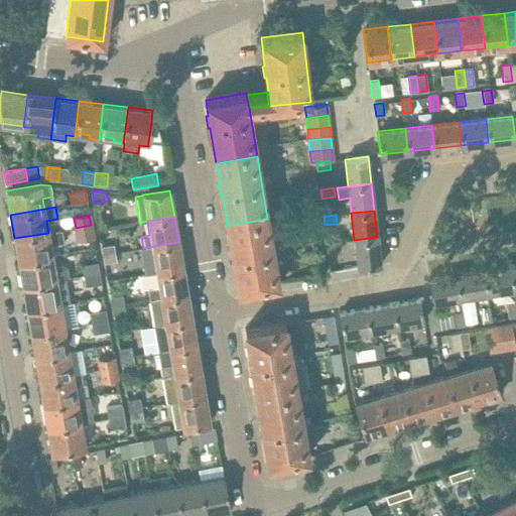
[(278,282),(267,219),(227,226),(231,250),(229,250),(231,261),(233,261),(238,289),(278,282)]
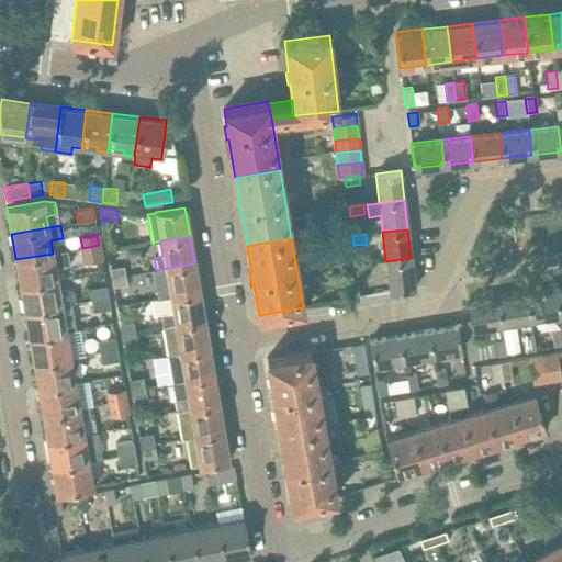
[(99,245),(82,248),(83,260),(101,257),(99,245)]
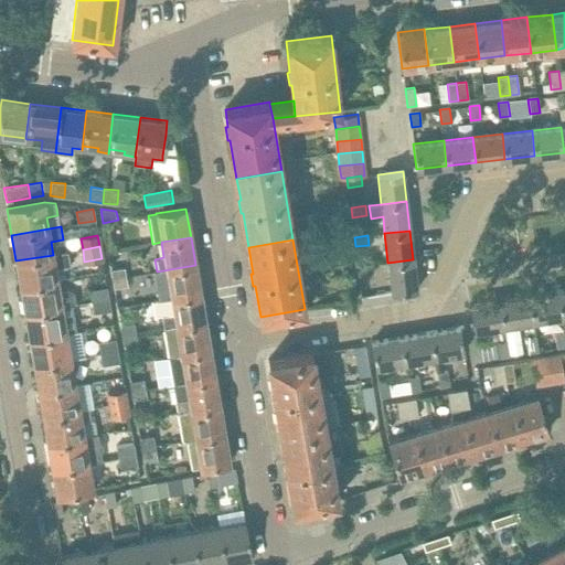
[(67,252),(53,255),(16,260),(20,287),(57,280),(55,268),(70,266),(67,252)]
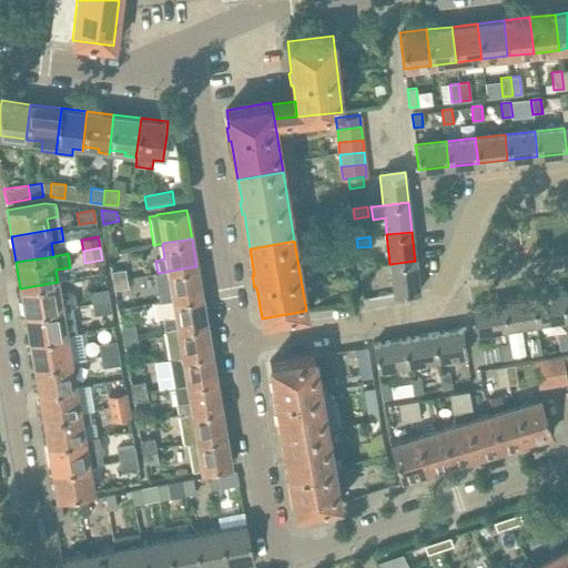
[(419,292),(415,261),(389,264),(394,294),(419,292)]
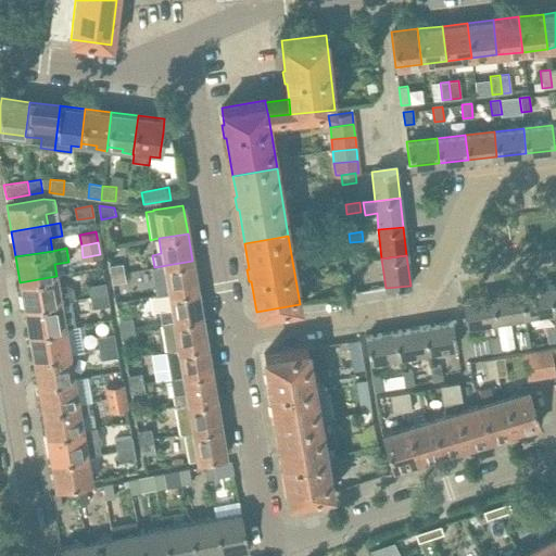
[(155,295),(167,293),(198,289),(192,261),(154,267),(151,268),(155,295)]
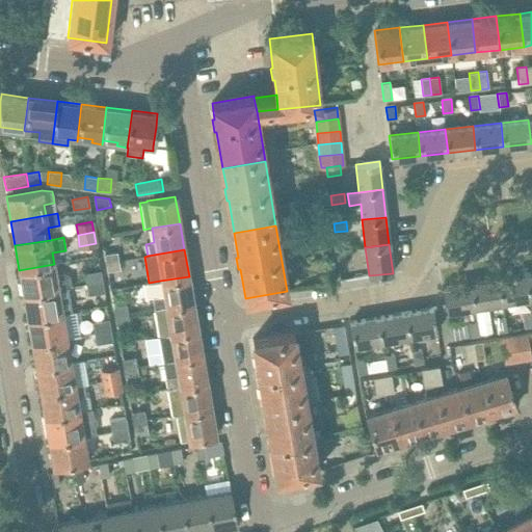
[(337,250),(338,260),(351,258),(350,249),(337,250)]
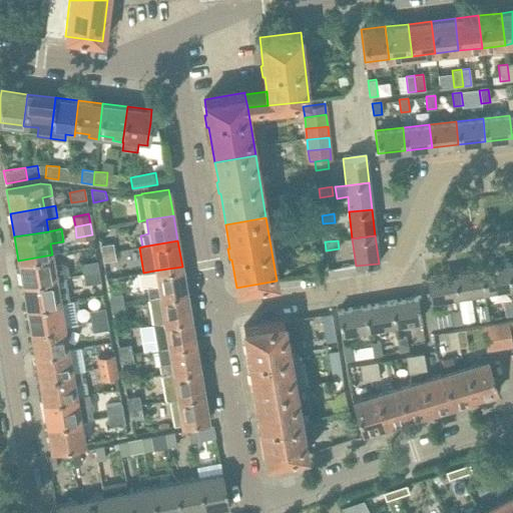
[(100,244),(101,253),(115,251),(114,242),(100,244)]
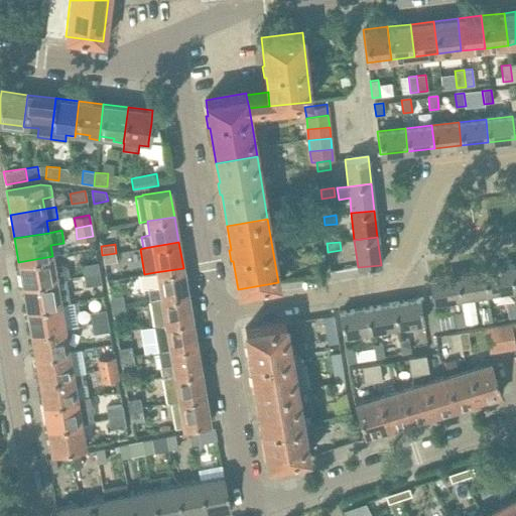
[(118,261),(116,253),(102,255),(104,263),(118,261)]
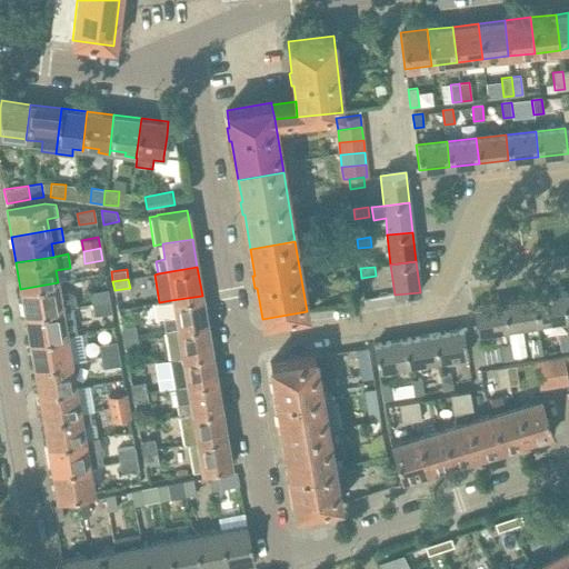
[(58,282),(20,289),(25,316),(72,307),(77,307),(75,296),(68,292),(60,293),(58,282)]
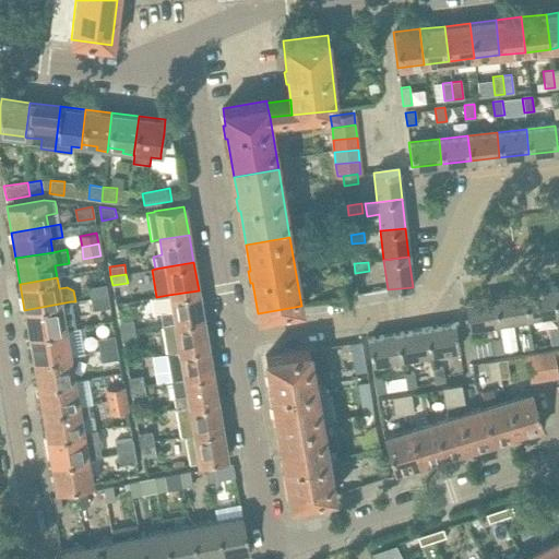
[(107,296),(106,284),(88,287),(91,298),(107,296)]
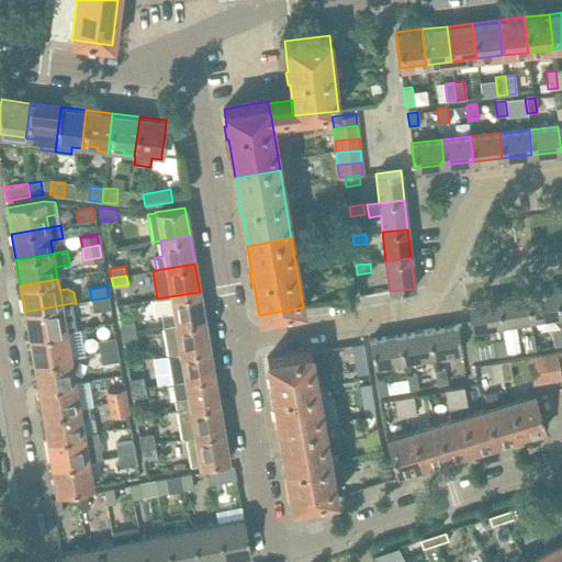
[(530,319),(559,314),(554,290),(526,294),(530,319)]
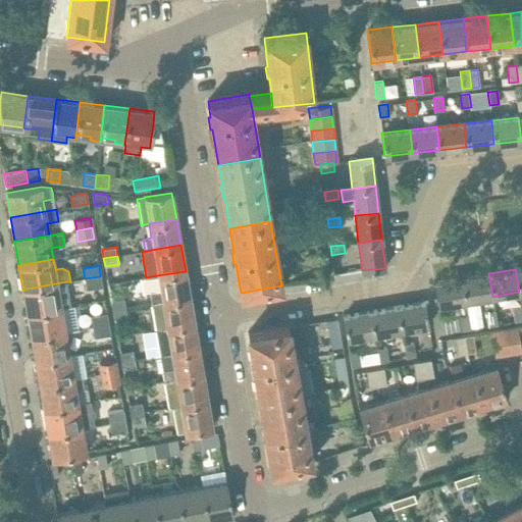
[(146,277),(144,277),(146,293),(148,292),(150,304),(190,297),(186,271),(157,275),(146,277)]
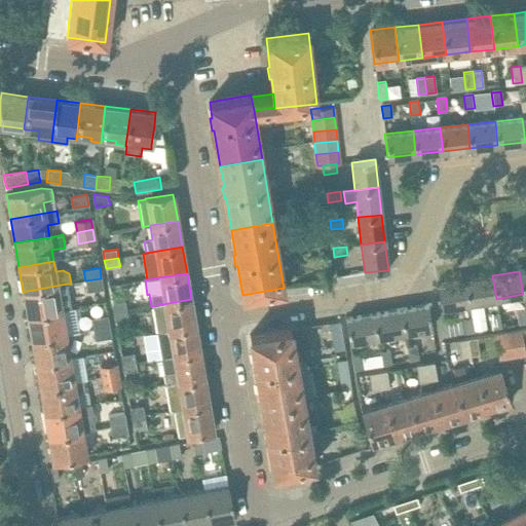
[(465,280),(468,303),(496,299),(492,275),(465,280)]
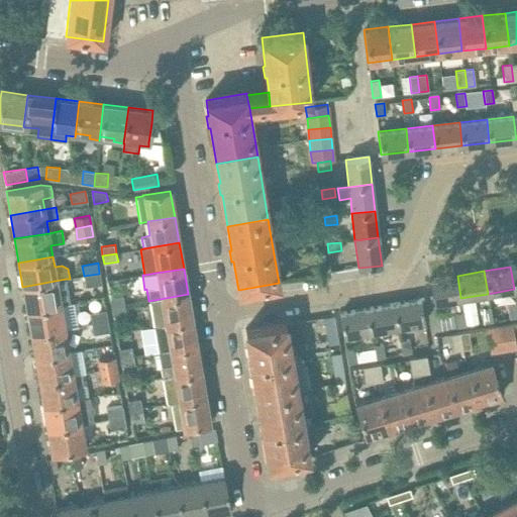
[(99,274),(84,276),(86,287),(101,284),(99,274)]
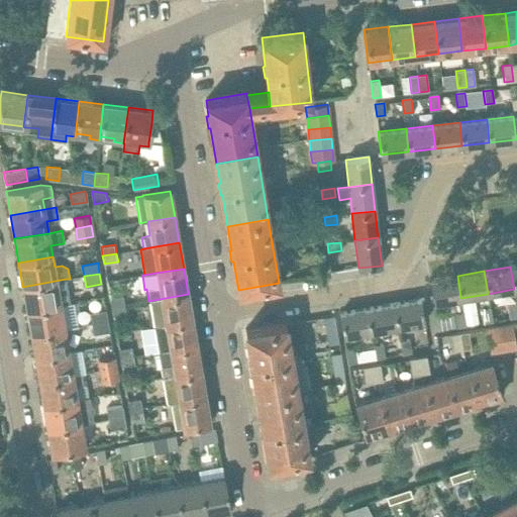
[(430,280),(432,297),(433,303),(460,298),(457,276),(430,280)]
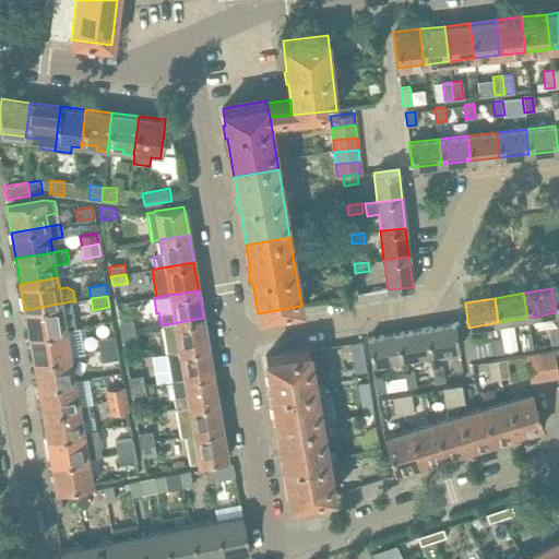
[(75,328),(71,301),(24,310),(28,335),(75,328)]
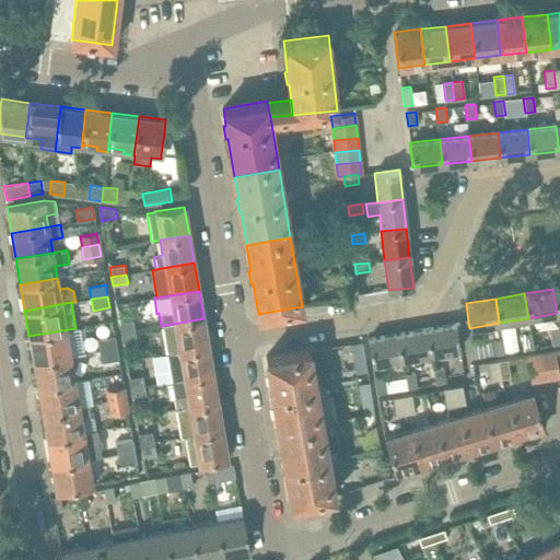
[(161,326),(165,353),(208,347),(203,318),(161,326)]
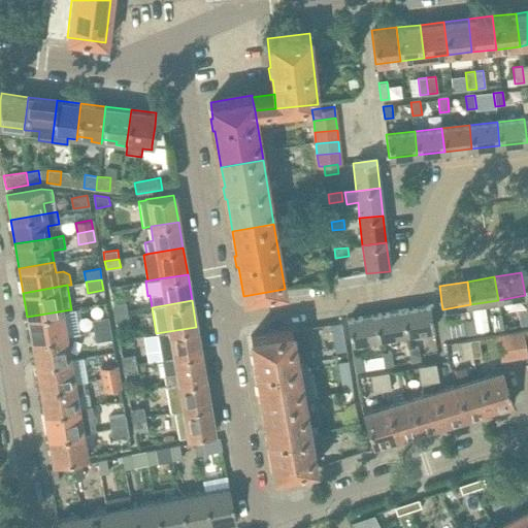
[(112,304),(113,314),(128,311),(127,302),(112,304)]
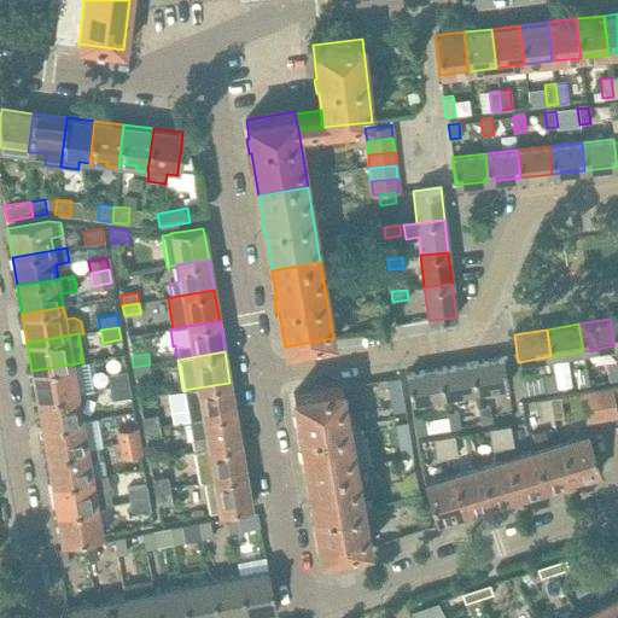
[(470,363),(474,391),(507,385),(502,357),(470,363)]
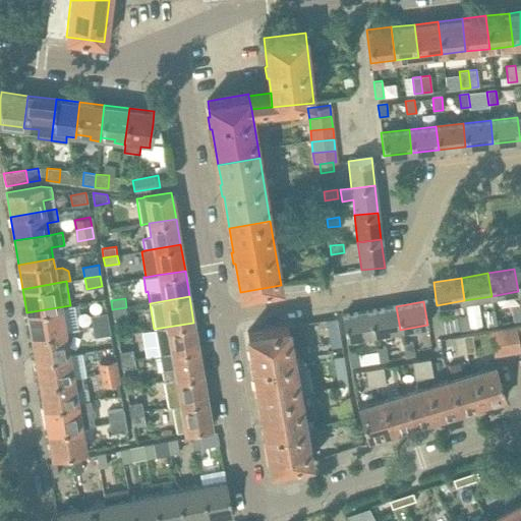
[(70,305),(26,312),(31,337),(65,331),(79,329),(74,304),(70,305)]
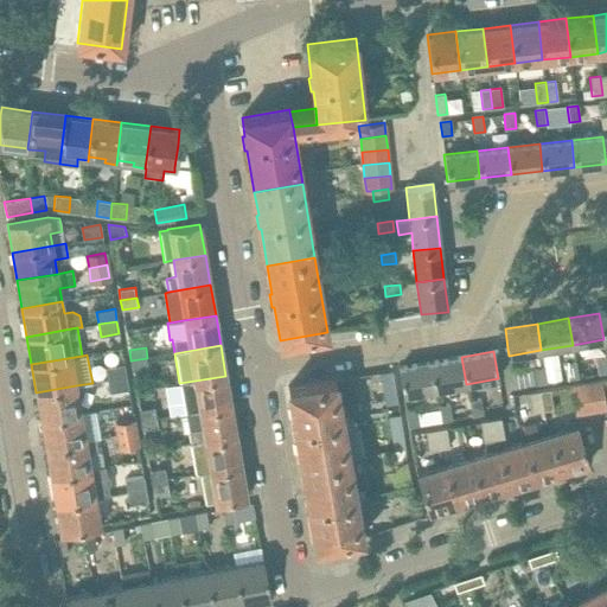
[(435,389),(466,384),(461,357),(430,362),(435,389)]
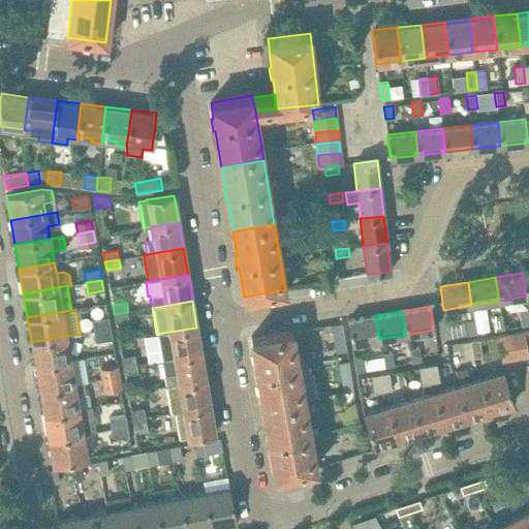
[(528,324),(528,312),(528,311),(520,313),(522,325),(528,324)]
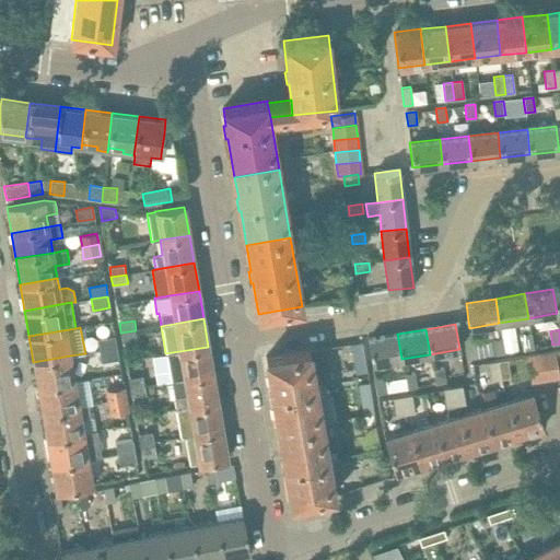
[(137,339),(136,330),(120,333),(123,341),(137,339)]
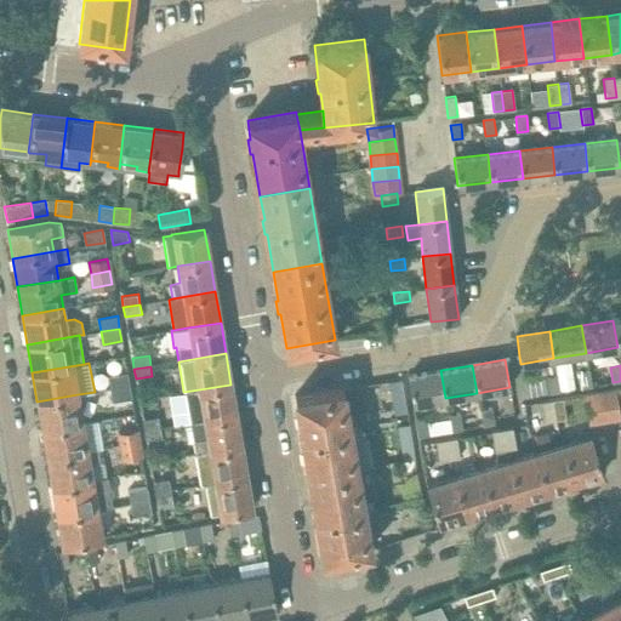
[(445,398),(440,370),(408,376),(412,404),(445,398)]
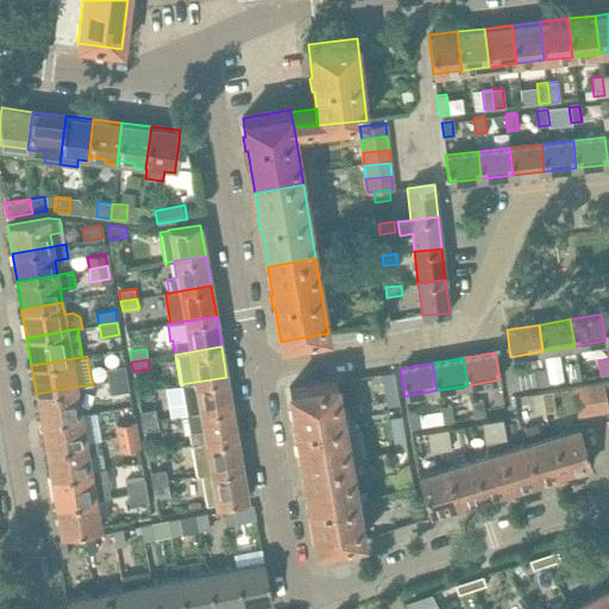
[(581,380),(577,364),(567,365),(570,381),(581,380)]
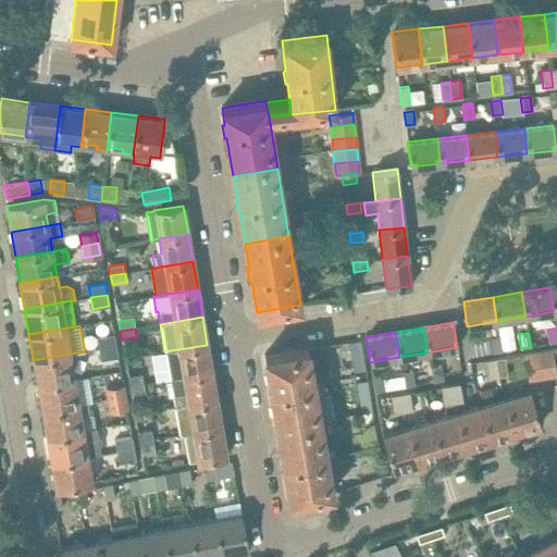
[(115,346),(114,334),(97,337),(99,348),(115,346)]
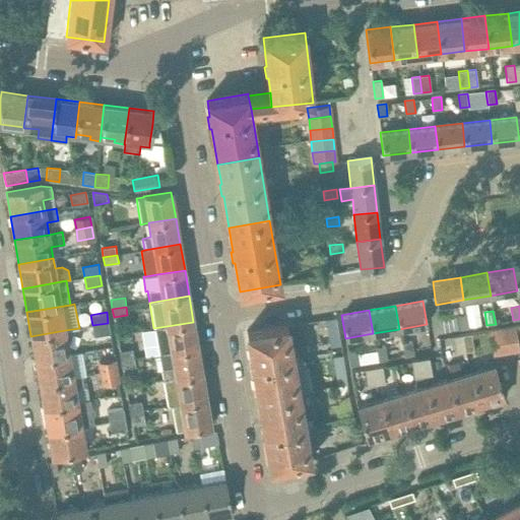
[(468,328),(466,315),(457,317),(459,330),(468,328)]
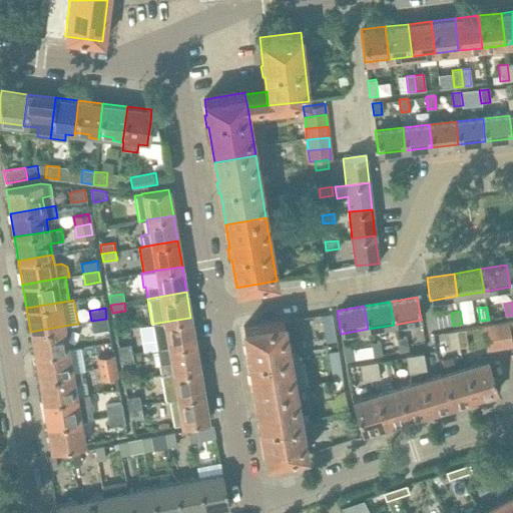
[(151,324),(155,350),(195,343),(190,318),(151,324)]
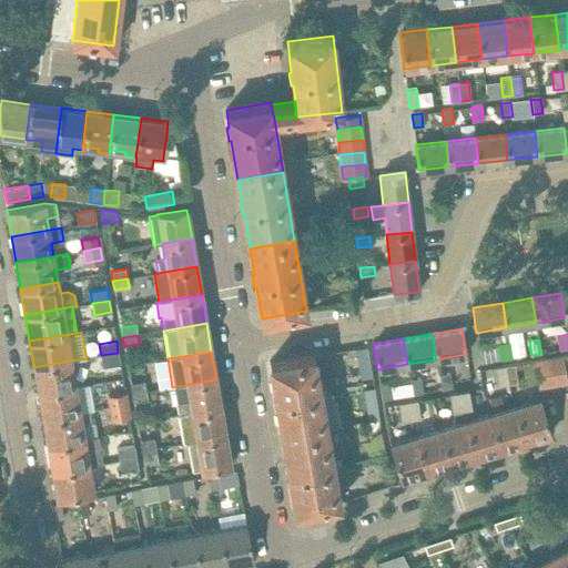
[(120,364),(118,353),(101,355),(103,367),(120,364)]
